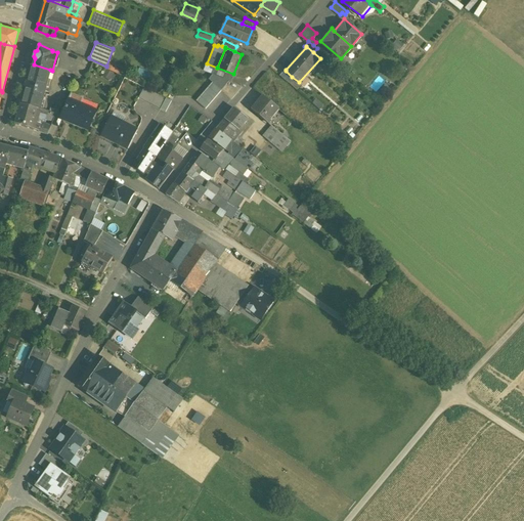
[(34,64),(31,63),(20,102),(39,107),(40,107),(50,70),(34,64)]
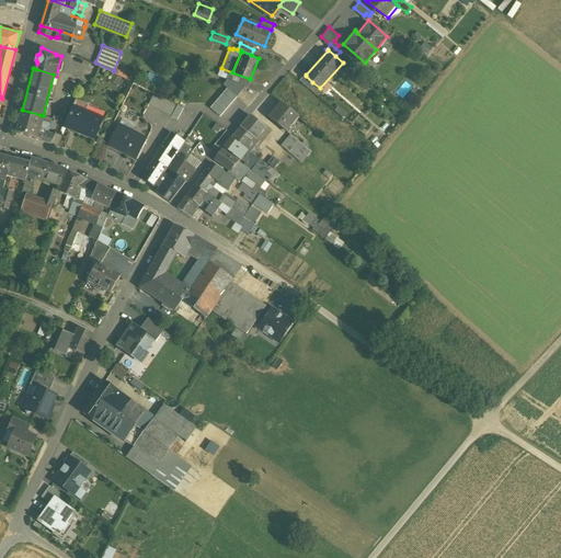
[(250,79),(232,72),(230,79),(244,84),(245,84),(248,86),(250,79)]
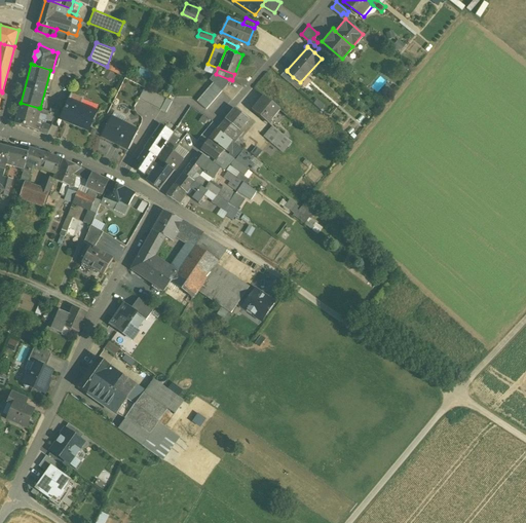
[(293,77),(287,71),(287,70),(286,69),(280,74),(289,82),(293,77)]
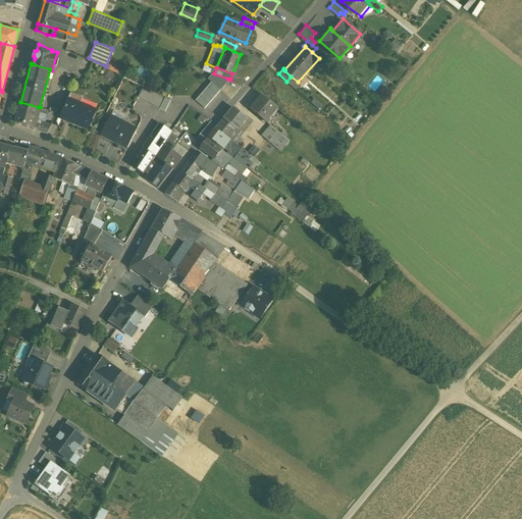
[(214,73),(211,72),(208,76),(211,81),(220,89),(228,79),(227,79),(214,73)]
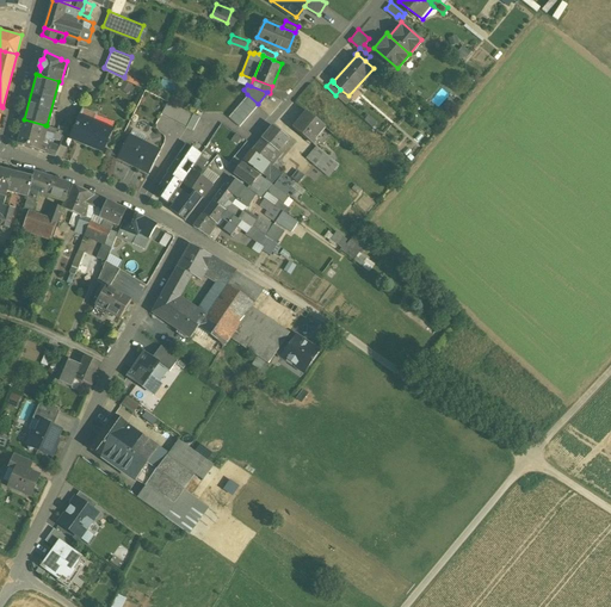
[(253,109),(258,104),(247,94),(242,99),(253,109)]
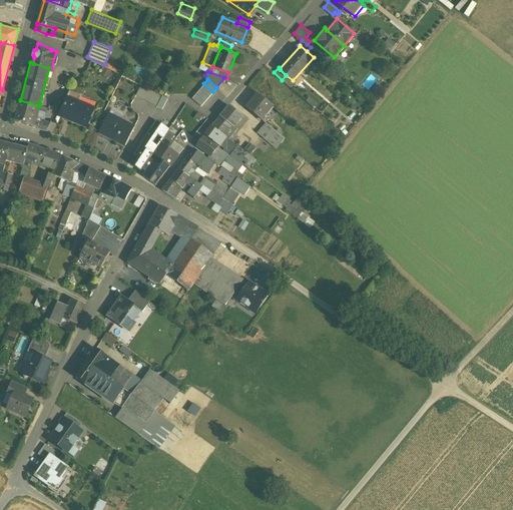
[(161,94),(141,83),(135,93),(156,104),(161,94)]
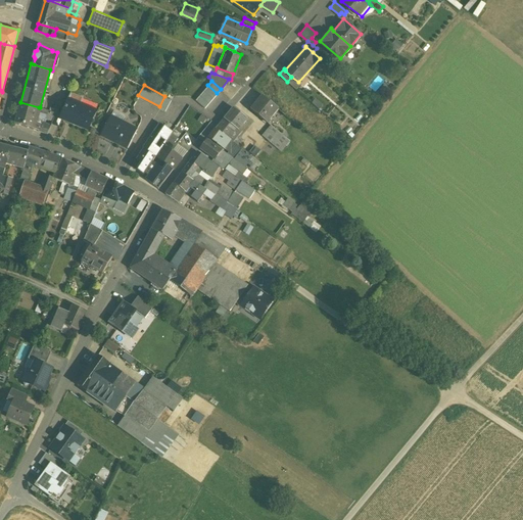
[(212,98),(217,93),(207,85),(203,90),(212,98)]
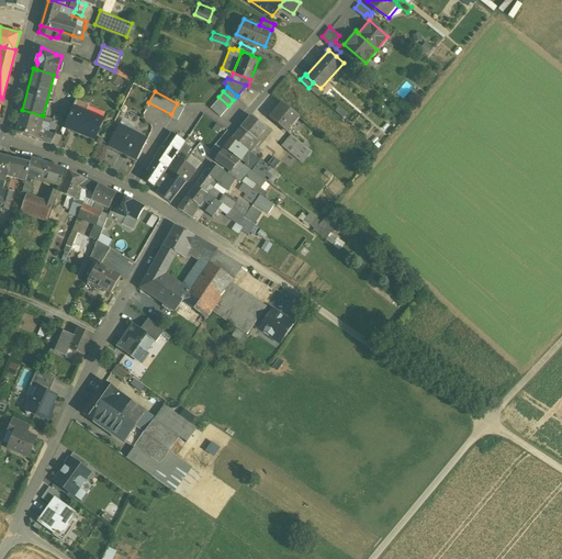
[(224,110),(228,105),(218,97),(214,101),(224,110)]
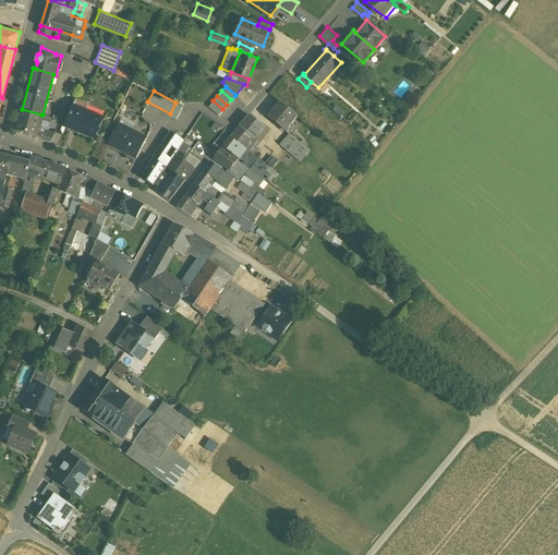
[(88,103),(75,98),(67,120),(64,125),(65,125),(94,136),(101,117),(85,110),(88,103)]
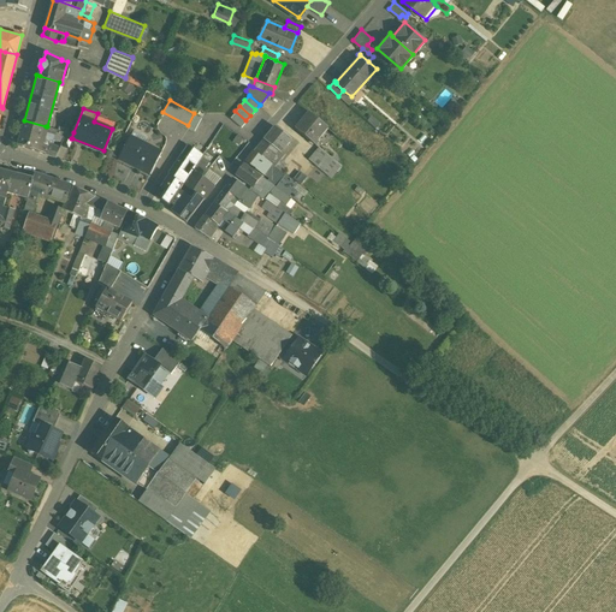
[(327,126),(308,110),(295,125),(317,143),(320,138),(319,137),(327,126)]
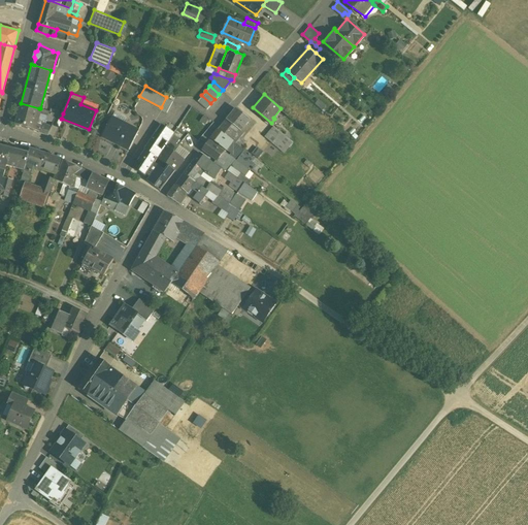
[(206,107),(210,103),(201,95),(197,99),(206,107)]
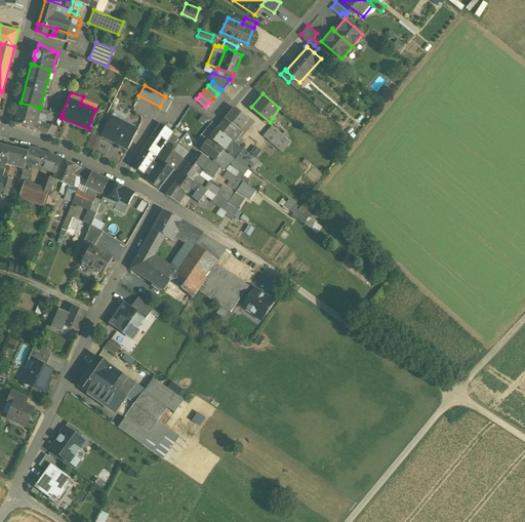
[(166,96),(165,96),(160,107),(166,110),(171,99),(166,96)]
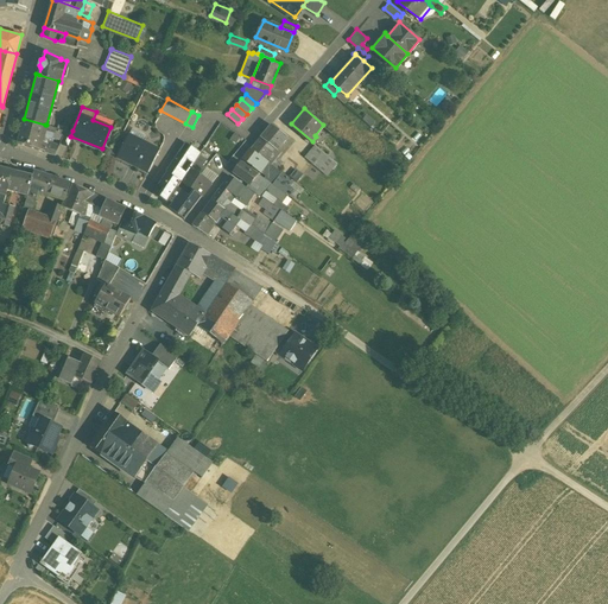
[(45,125),(24,119),(18,140),(38,147),(40,139),(45,125)]
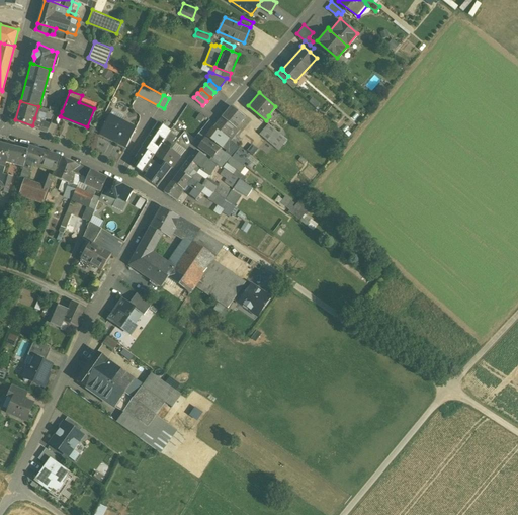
[(245,115),(231,104),(220,118),(227,123),(222,132),(227,136),(232,129),(233,131),(236,127),(245,115)]
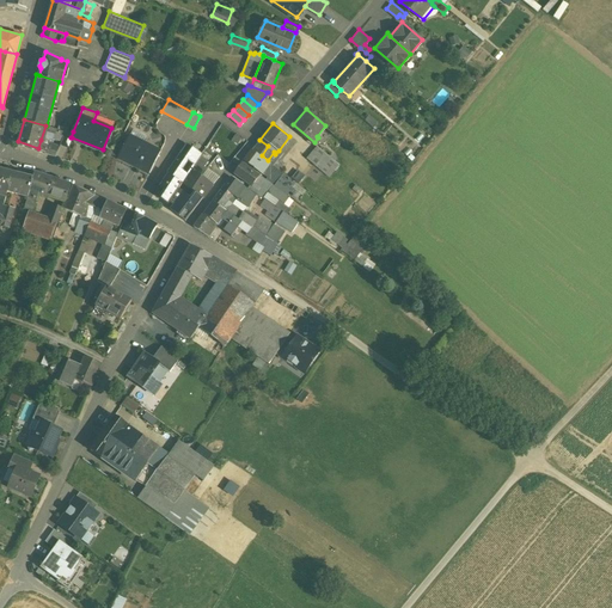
[(73,131),(67,128),(61,142),(68,145),(72,137),(71,137),(73,131)]
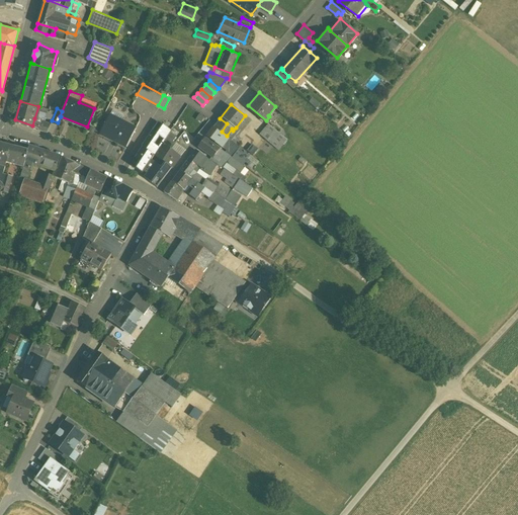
[(204,114),(199,111),(195,116),(201,119),(204,114)]
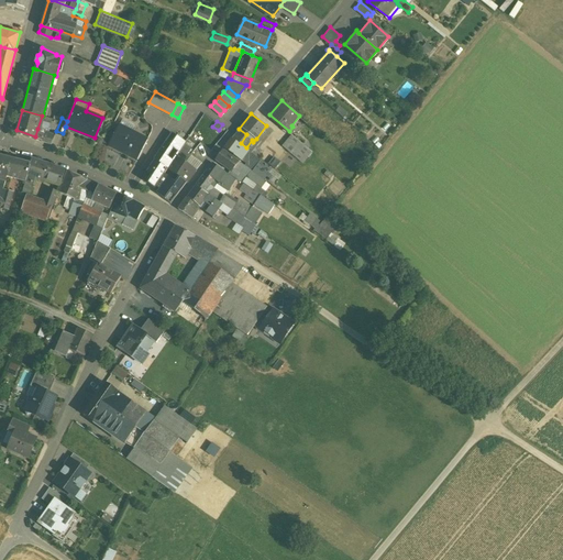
[(147,138),(119,123),(108,143),(136,158),(147,138)]
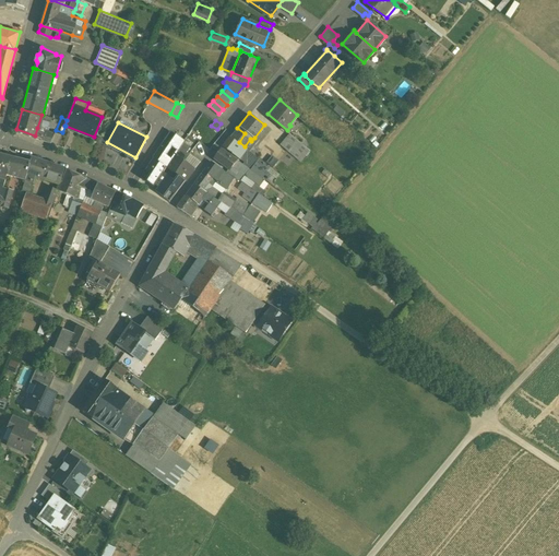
[(54,133),(37,128),(35,135),(51,141),(54,133)]
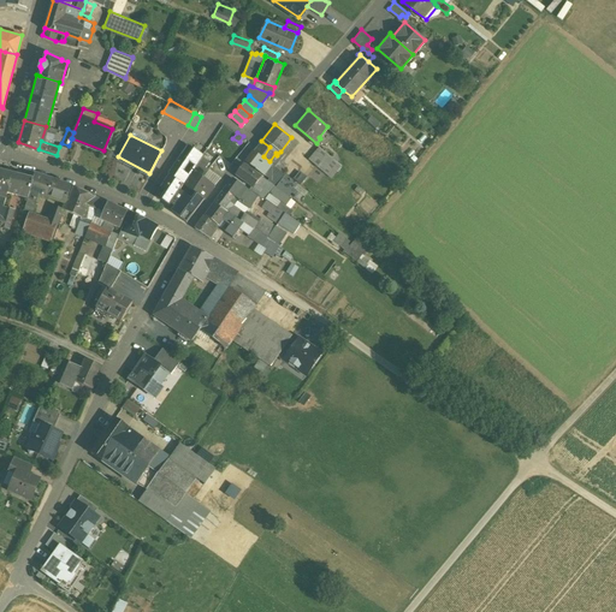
[(270,147),(261,141),(254,149),(264,156),(270,147)]
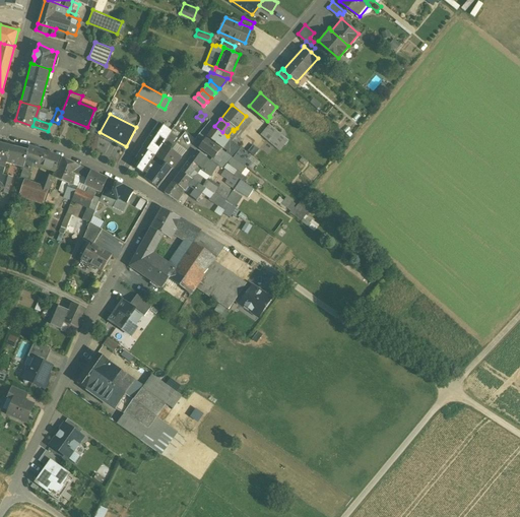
[(145,143),(143,146),(154,154),(159,146),(154,143),(160,135),(165,138),(172,129),(158,120),(144,141),(145,143)]
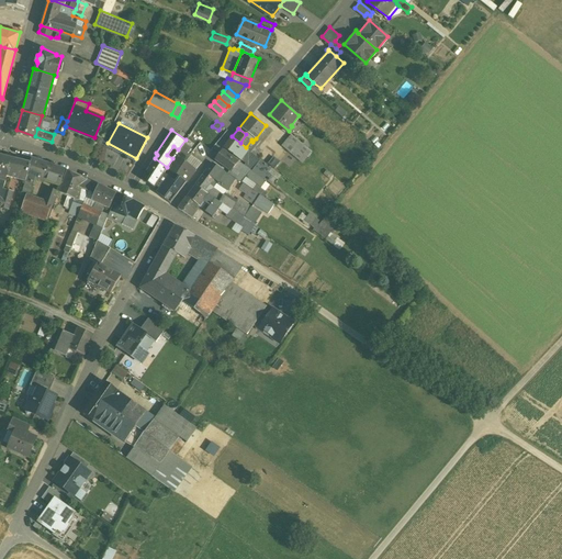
[(304,143),(291,132),(281,143),(294,154),(304,143)]
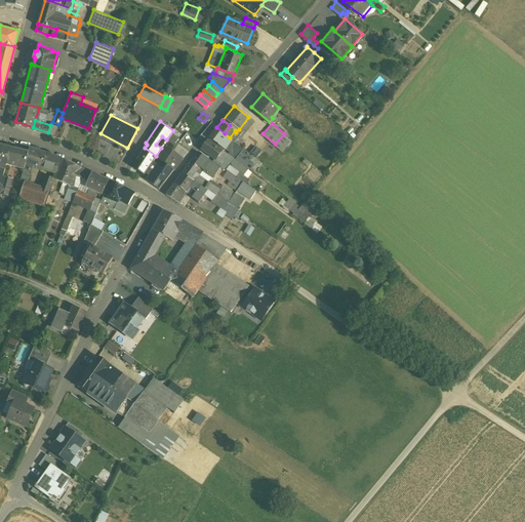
[(216,127),(210,135),(225,147),(228,143),(231,138),(216,127)]
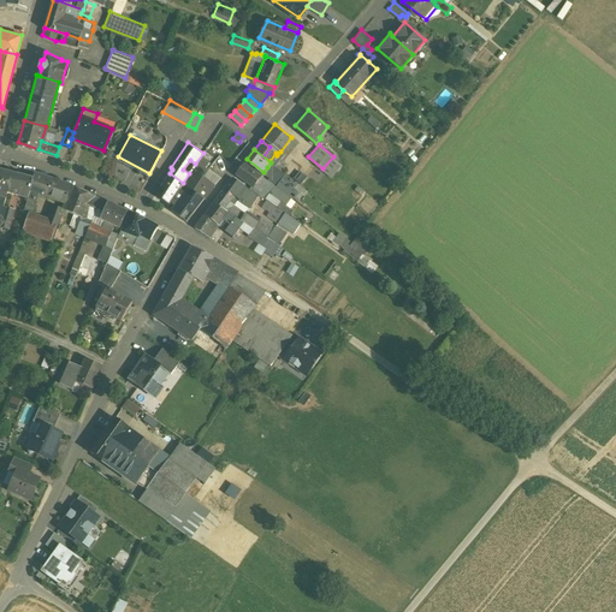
[(289,159),(280,152),(277,155),(276,153),(270,161),(271,162),(282,170),(289,159)]
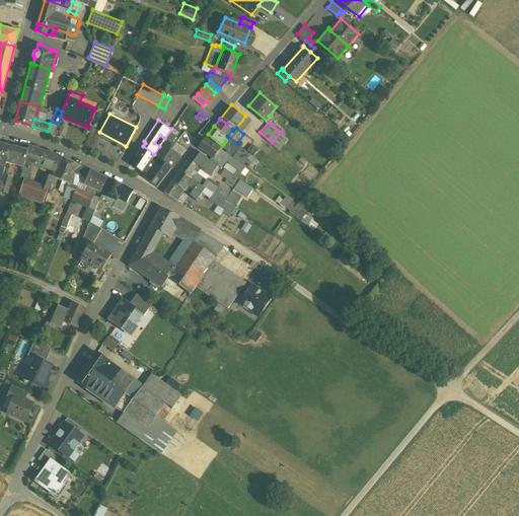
[(184,129),(181,136),(191,140),(194,133),(184,129)]
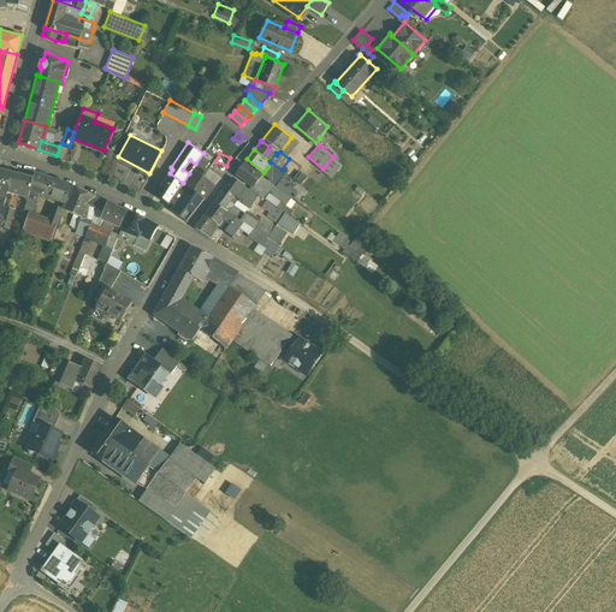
[(195,164),(189,173),(184,183),(193,189),(203,174),(213,183),(219,176),(206,166),(209,161),(201,155),(195,164)]
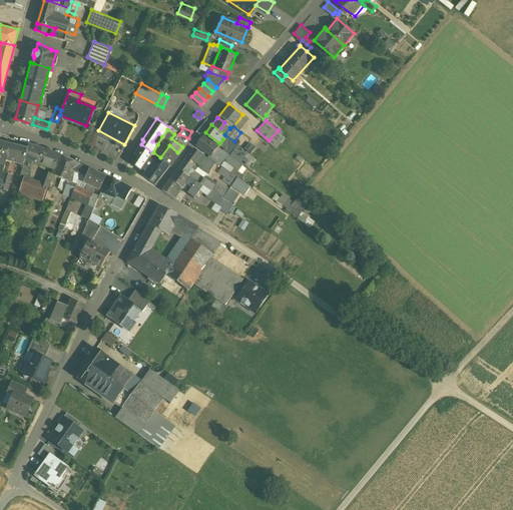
[(217,145),(203,134),(196,143),(210,154),(212,151),(217,145)]
